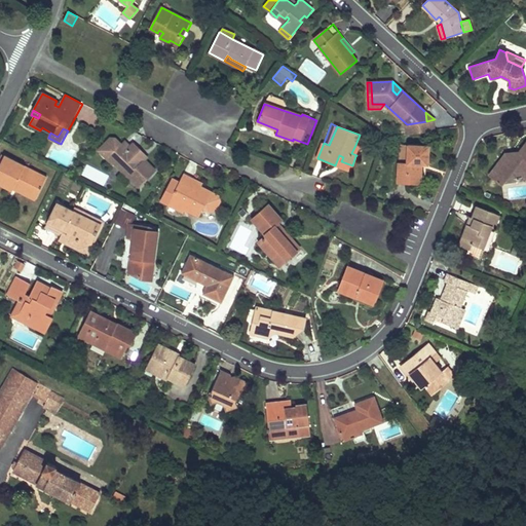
[(116,138),(110,139),(118,147),(121,143),(116,138)]
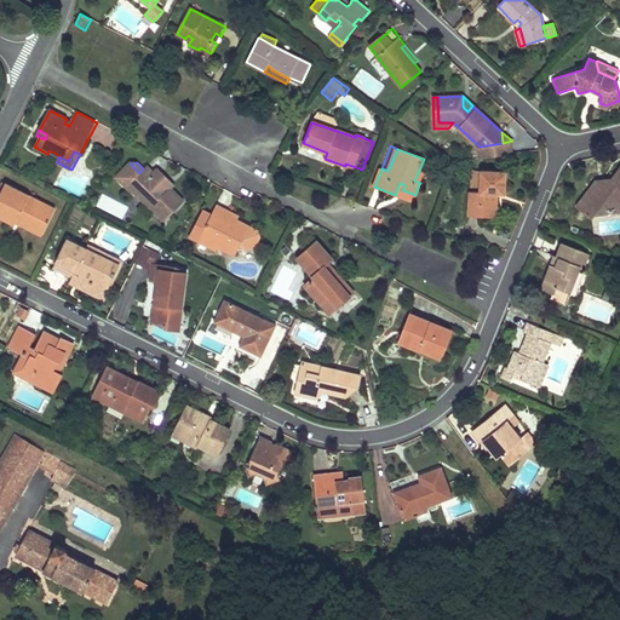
[(143,168),(139,173),(130,164),(115,178),(132,195),(136,193),(165,220),(184,201),(167,184),(166,177),(158,168),(154,172),(147,165),(143,168)]
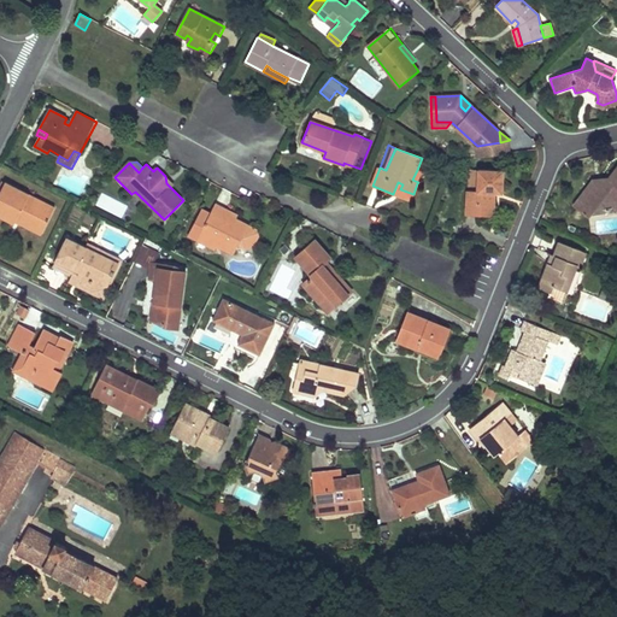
[(593,180),(583,194),(588,198),(588,211),(603,209),(606,212),(611,207),(616,206),(616,168),(609,180),(601,188),(593,180)]
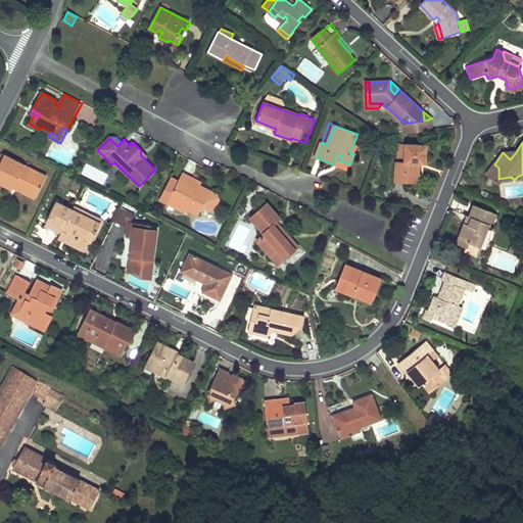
[(405,161),(406,144),(397,143),(396,161),(405,161)]
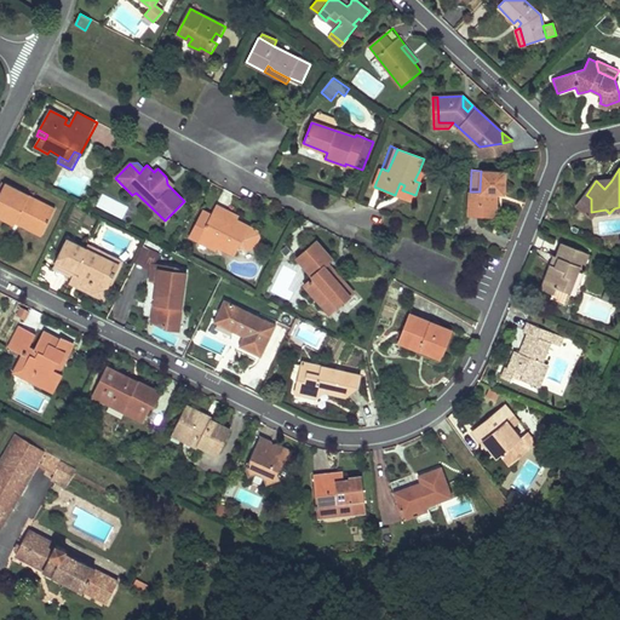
[(419,171),(414,181),(420,183),(419,184),(422,185),(426,173),(419,171)]
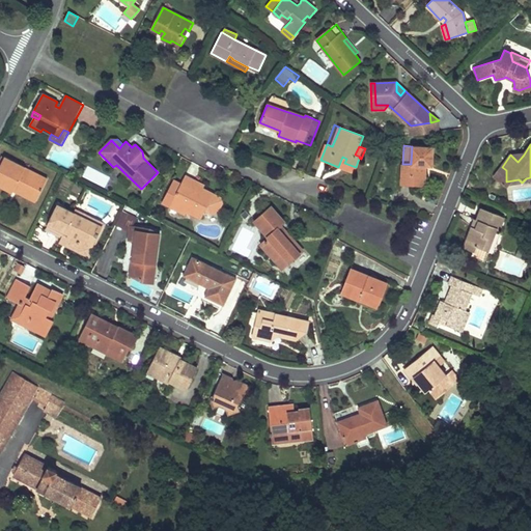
[(432,166),(434,147),(412,146),(411,164),(402,164),(401,185),(418,186),(418,178),(425,178),(426,168),(423,168),(423,165),(432,166)]
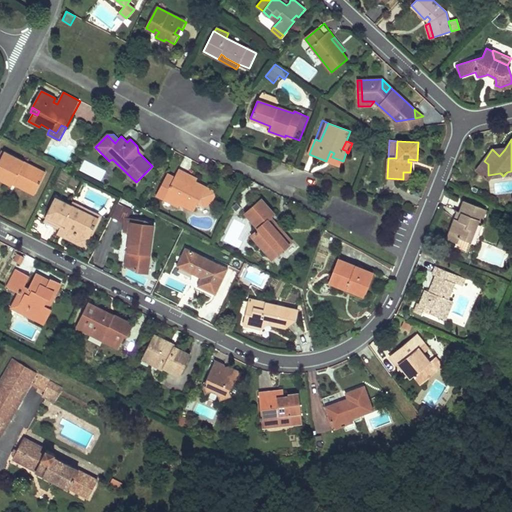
[(330,151),(326,161),(340,166),(343,161),(332,157),(334,153),(330,151)]
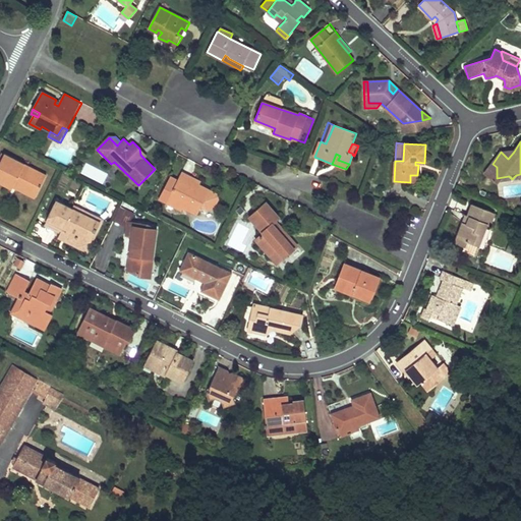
[(5,155),(0,163),(0,182),(11,188),(12,186),(14,183),(37,194),(47,176),(5,155)]
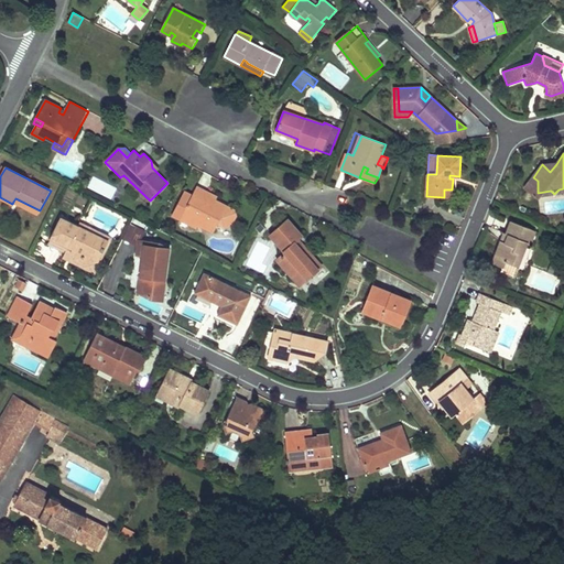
[(533,177),(524,188),(539,199),(541,195),(554,194),(551,191),(538,193),(538,181),(533,177)]
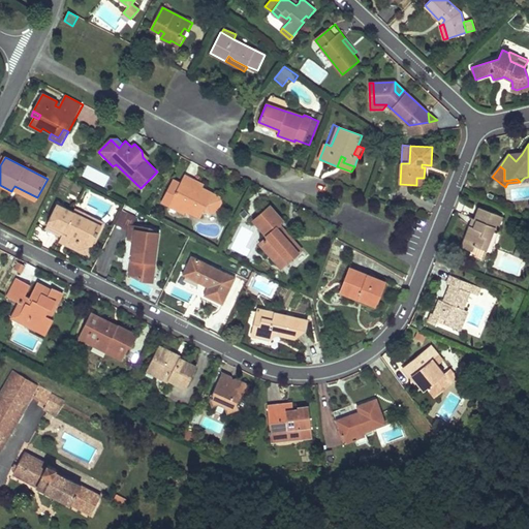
[(179,184),(169,201),(186,210),(200,218),(213,193),(203,188),(194,184),(193,185),(190,183),(192,179),(184,175),(179,184)]
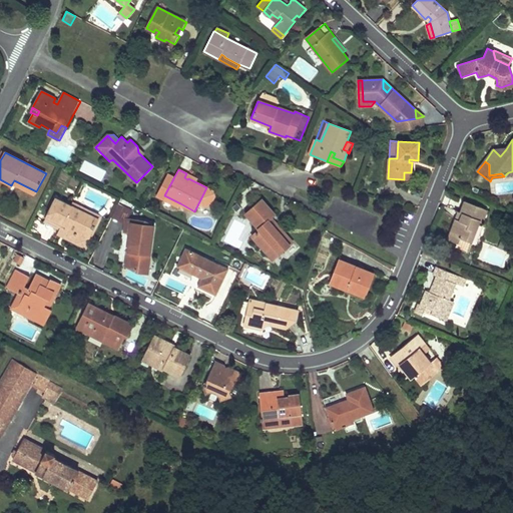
[(186,173),(184,177),(187,179),(188,178),(196,182),(197,179),(186,173)]
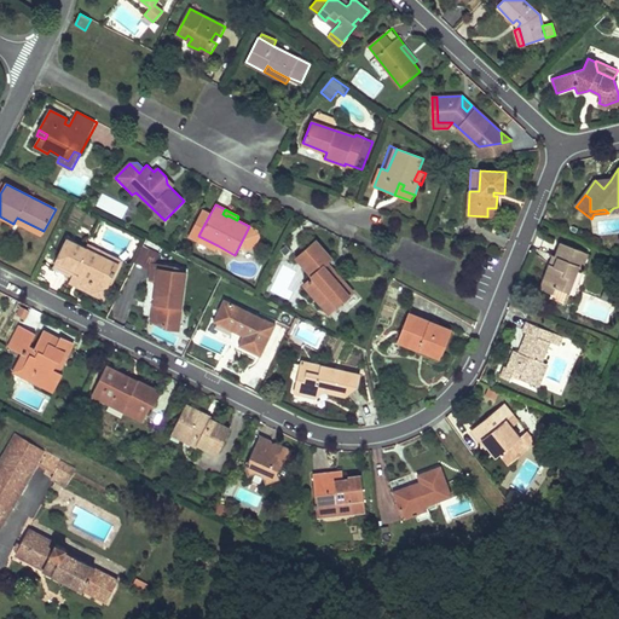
[(190,237),(215,250),(218,246),(198,236),(209,215),(203,212),(190,237)]
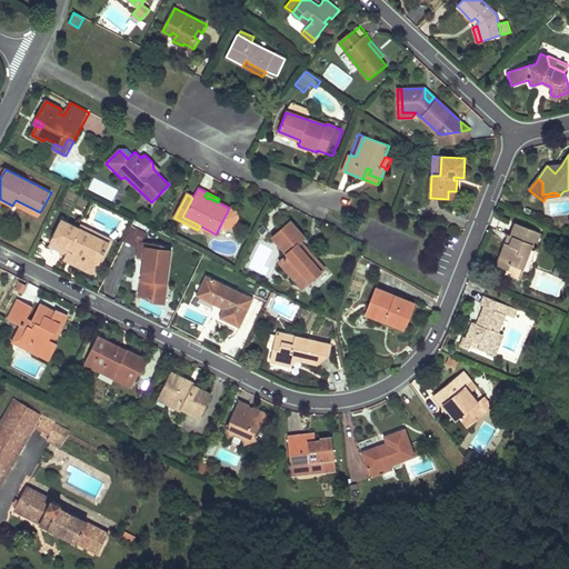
[(16,200),(13,203),(38,217),(40,212),(16,200)]
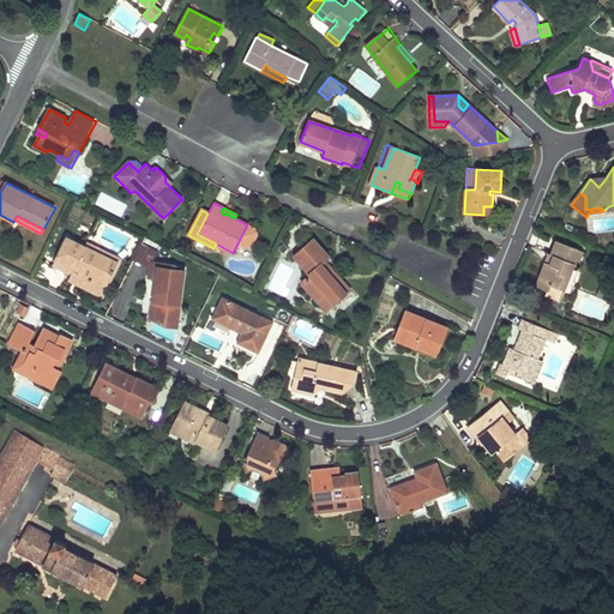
[(67,236),(55,259),(80,271),(78,274),(80,282),(86,280),(92,282),(92,288),(107,284),(101,266),(107,257),(85,246),(67,236)]
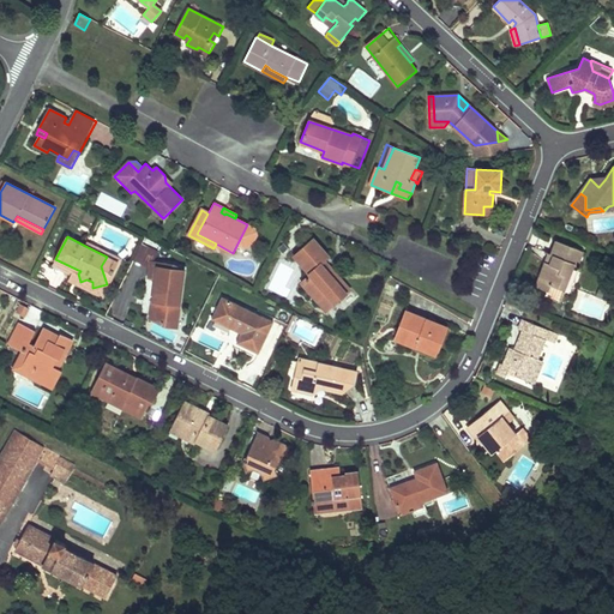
[(313,239),(294,256),(311,274),(302,282),(309,292),(313,289),(321,298),(329,292),(332,288),(341,299),(350,290),(333,271),(330,275),(321,264),(325,262),(329,257),(313,239)]
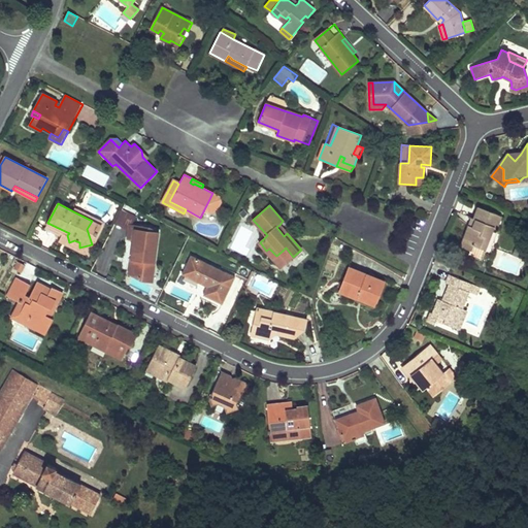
[(471,250),(469,254),(482,258),(494,227),(497,228),(501,216),(480,206),(474,219),(472,218),(463,240),(473,244),(471,250)]
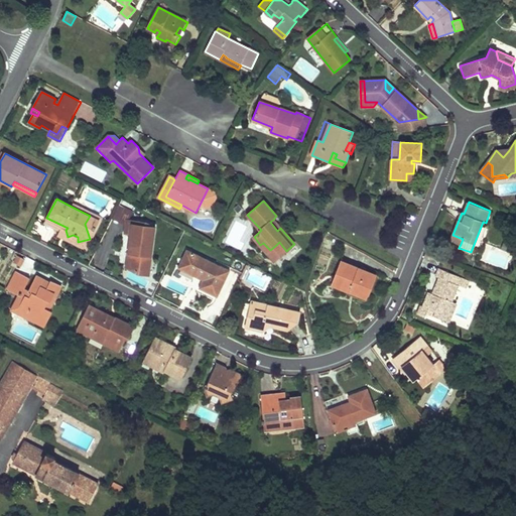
[(72,207),(90,216),(85,224),(90,239),(100,217),(74,204),(72,207)]
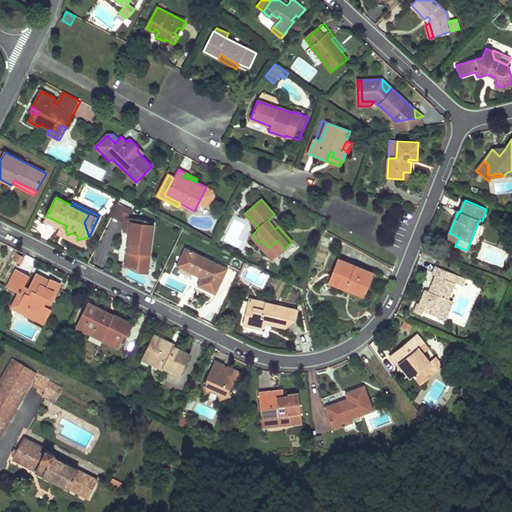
[(59,228),(56,235),(83,249),(89,237),(77,240),(77,235),(72,233),(67,235),(65,228),(67,226),(46,216),(44,220),(59,228)]
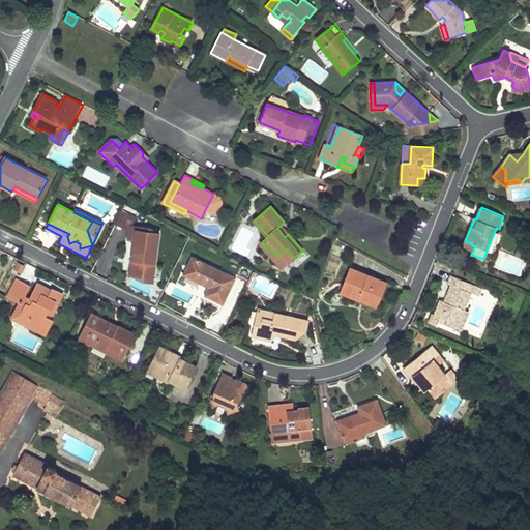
[(281,226),(277,228),(285,237),(288,234),(281,226)]
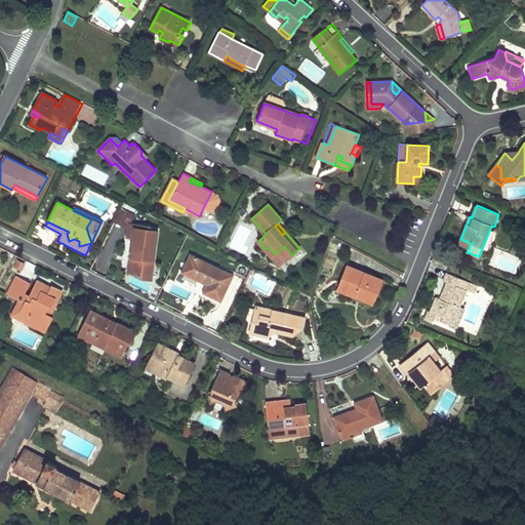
[(146,226),(128,225),(127,237),(133,238),(131,257),(134,257),(131,273),(140,278),(142,274),(151,276),(158,231),(145,230),(146,226)]
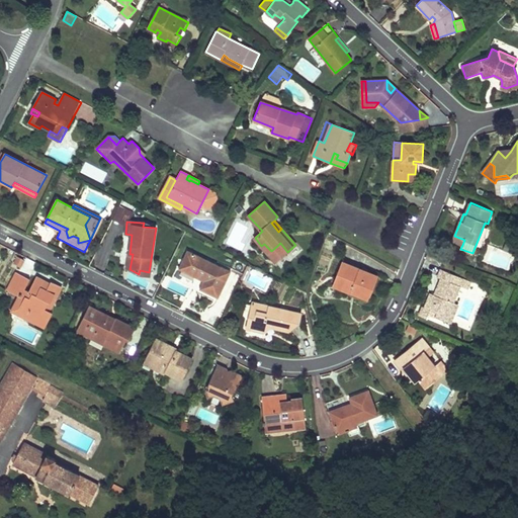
[(454,236),(452,241),(462,245),(464,240),(454,236)]
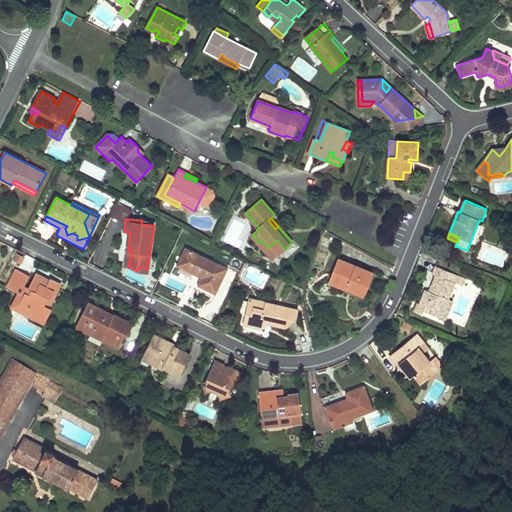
[(277,240),(274,243),(281,252),(284,249),(277,240)]
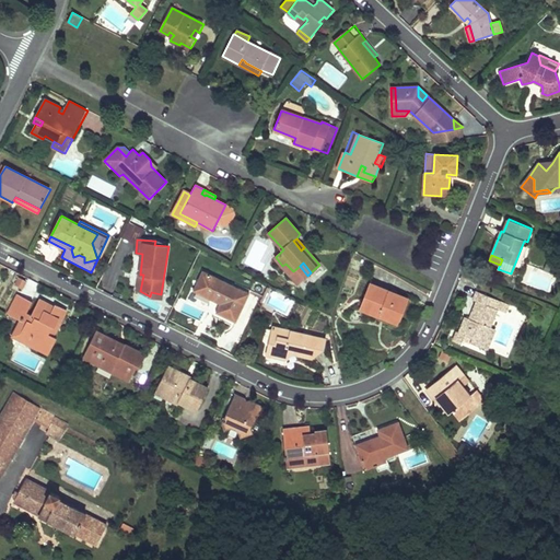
[(286,264),(282,266),(290,273),(293,271),(286,264)]
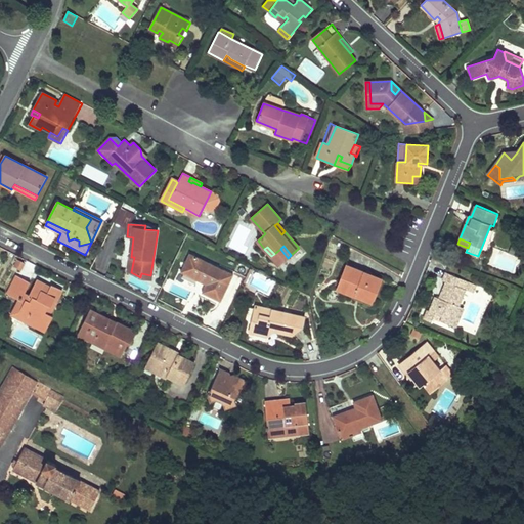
[(189,254),(180,272),(200,281),(202,278),(208,281),(206,285),(202,292),(220,301),(233,274),(189,254)]
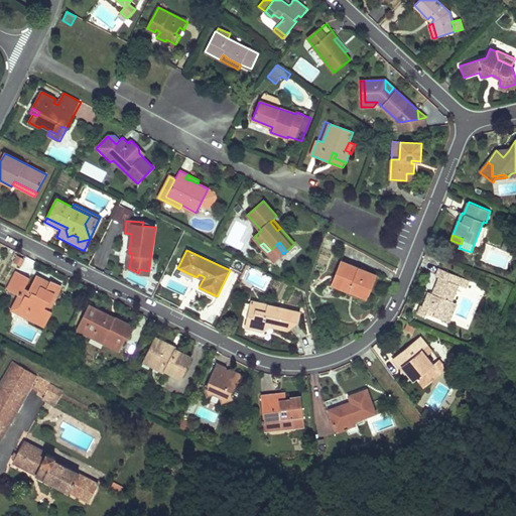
[(22,267),(25,259),(17,256),(13,264),(22,267)]
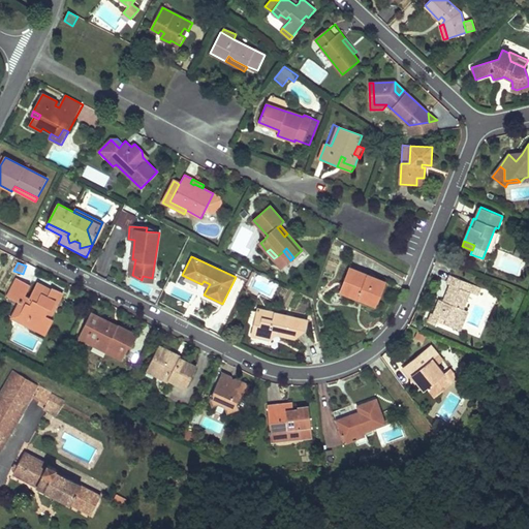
[(349,268),(340,291),(359,299),(360,294),(378,302),(386,282),(349,268)]
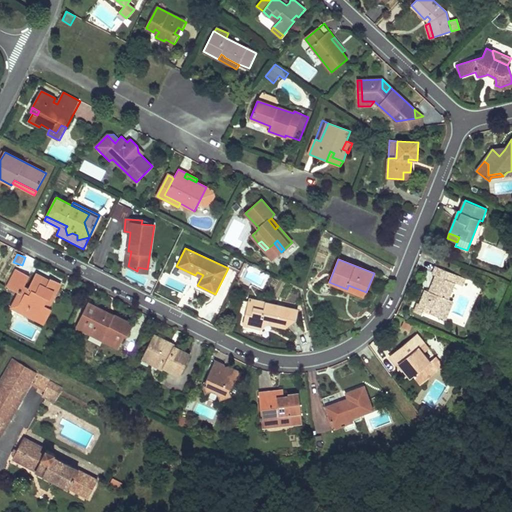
[(417,302),(414,311),(421,314),(424,307),(430,309),(429,312),(442,318),(450,300),(447,299),(454,283),(463,286),(466,279),(435,267),(432,274),(436,276),(429,291),(432,292),(429,298),(423,295),(419,304),(417,302)]
